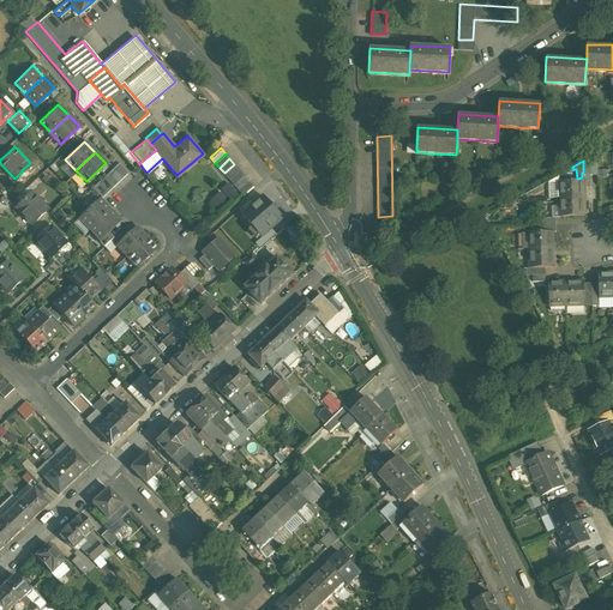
[(127,171),(118,162),(113,167),(122,176),(127,171)]
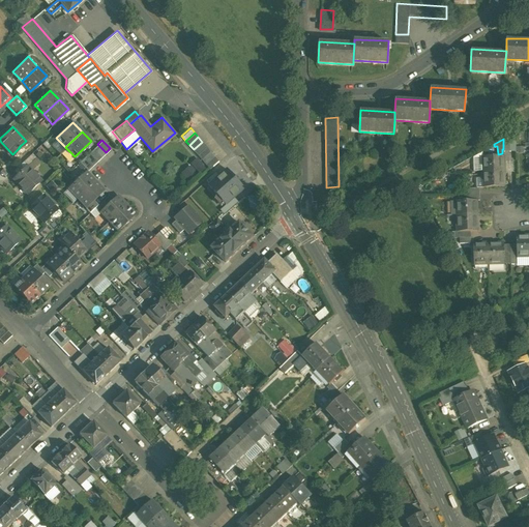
[(197,154),(206,146),(202,142),(194,149),(197,154)]
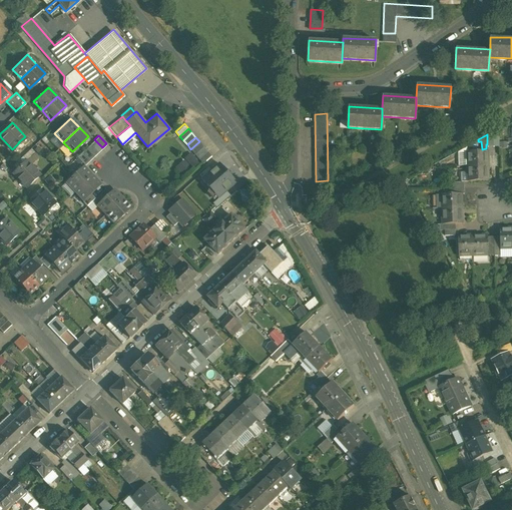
[(102,147),(94,139),(89,143),(97,151),(102,147)]
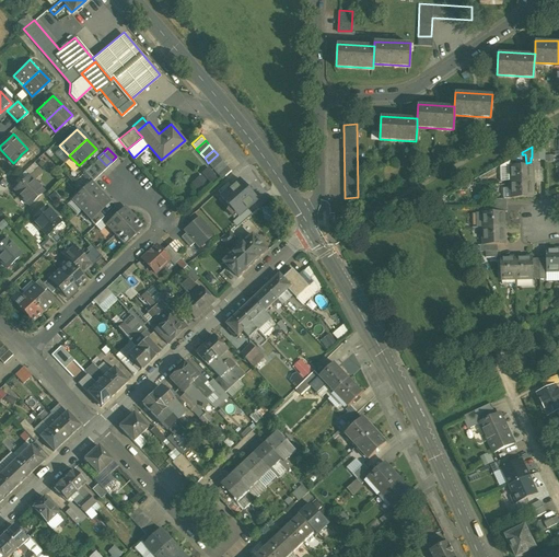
[(212,167),(222,159),(218,154),(208,163),(212,167)]
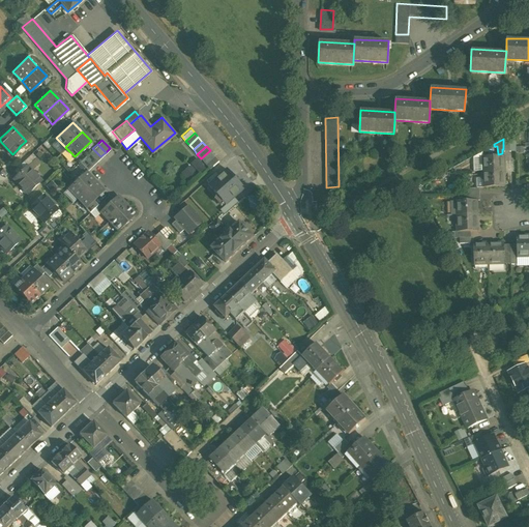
[(100,156),(92,148),(88,152),(96,160),(100,156)]
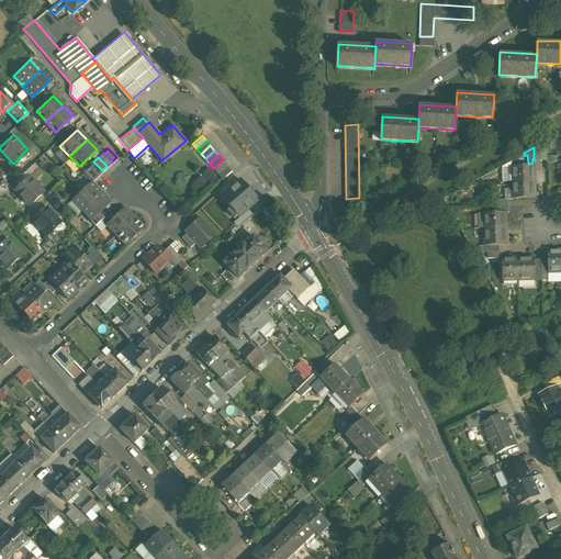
[(217,172),(227,165),(223,159),(213,168),(217,172)]
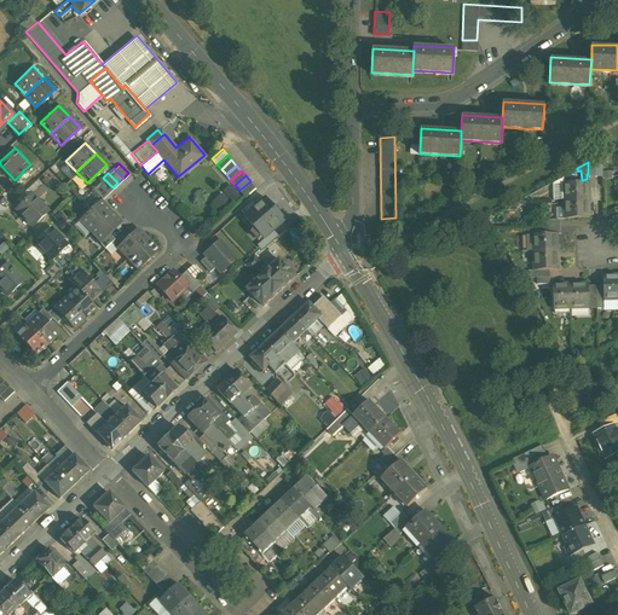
[(564,180),(564,175),(552,181),(553,197),(564,197),(562,180),(564,180)]
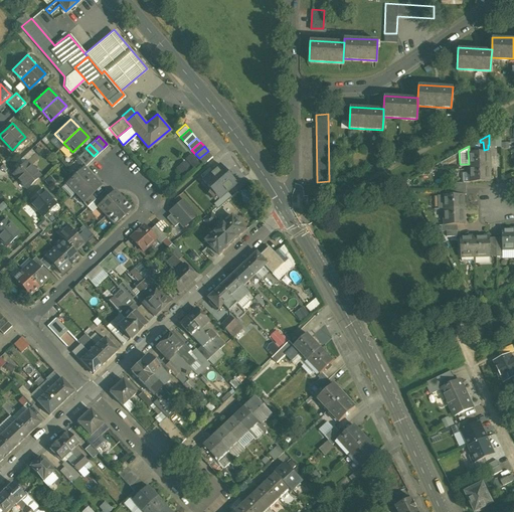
[(30,147),(22,156),(25,160),(34,151),(30,147)]
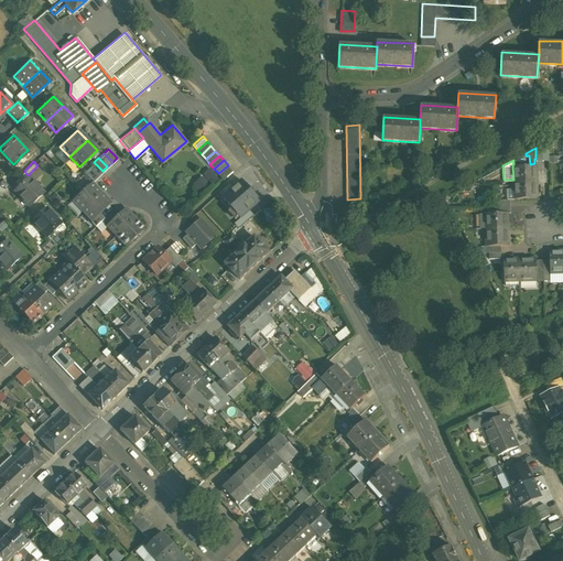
[(94,162),(89,166),(97,175),(103,171),(94,162)]
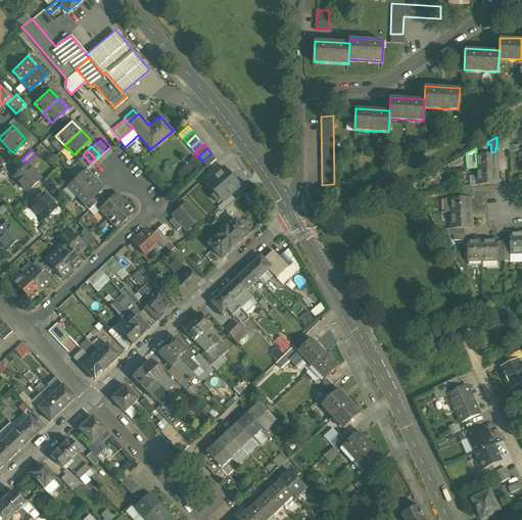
[(476,152),(475,152),(476,167),(496,166),(495,151),(491,152),(476,152)]
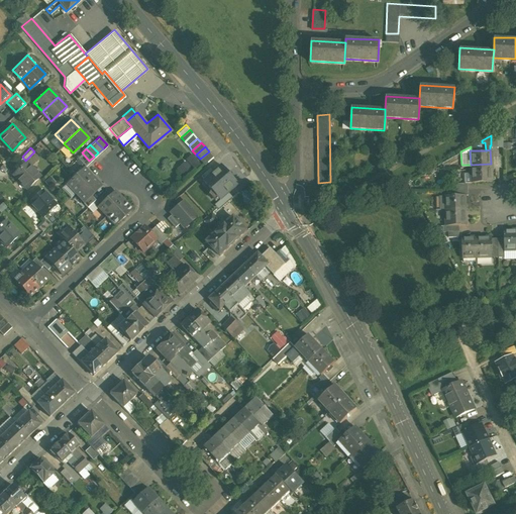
[(184,174),(199,160),(191,151),(176,166),(184,174)]
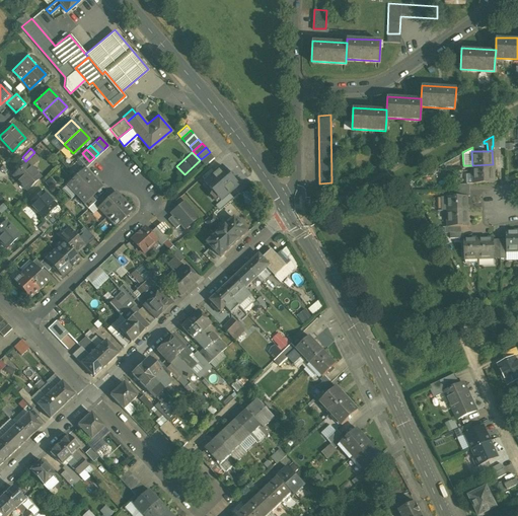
[(205,164),(214,156),(210,152),(201,159),(205,164)]
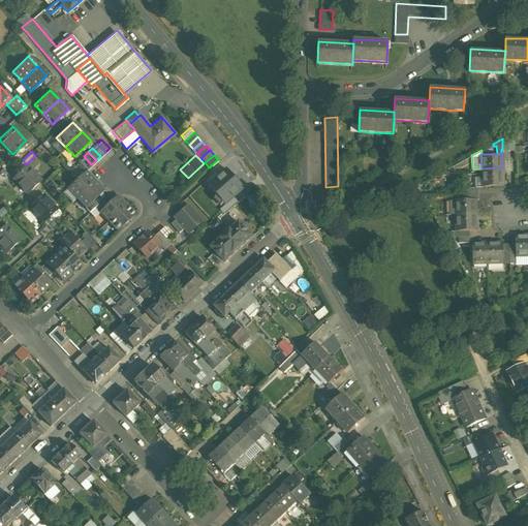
[(91,164),(84,156),(79,160),(87,169),(91,164)]
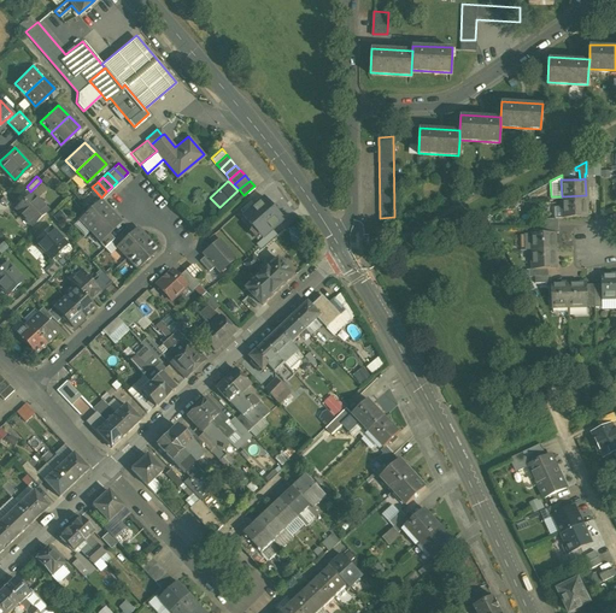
[(31,192),(24,199),(23,199),(15,206),(30,223),(46,208),(31,192)]
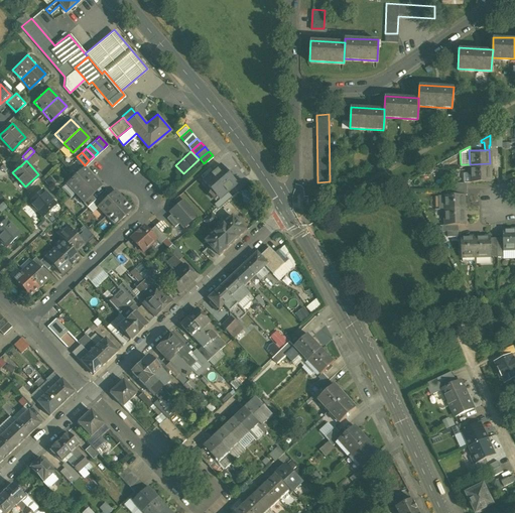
[(204,179),(220,198),(237,181),(221,163),(214,170),(205,178),(204,179)]
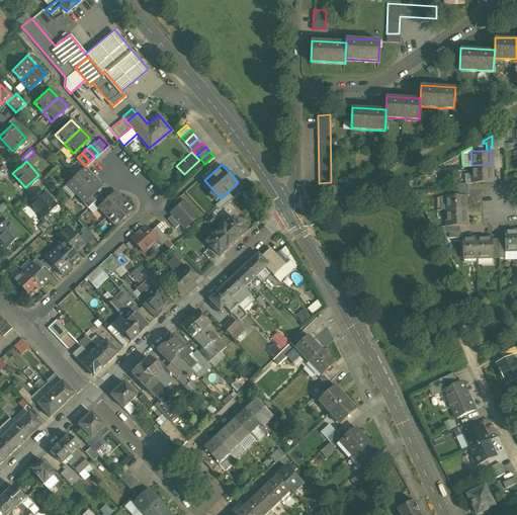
[(492,164),(471,165),(471,172),(471,181),(492,181),(492,164)]
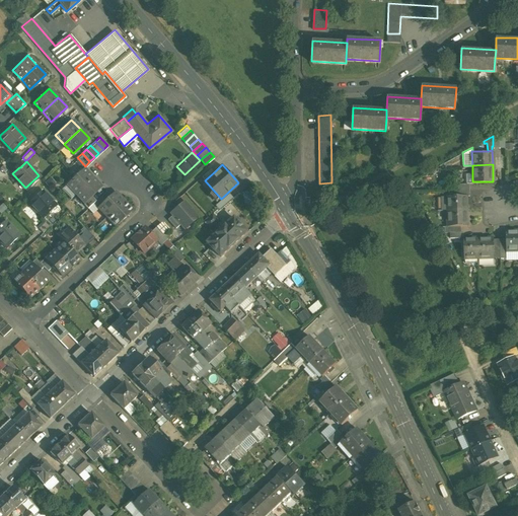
[(75,192),(91,176),(82,167),(66,182),(75,192)]
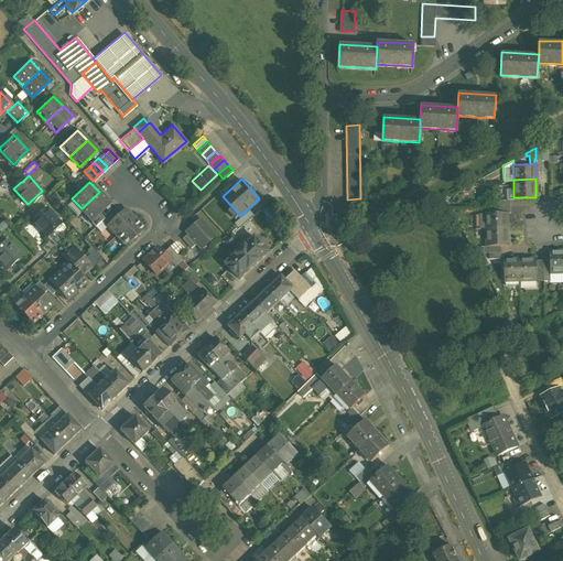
[(219,191),(224,195),(234,186),(229,182),(219,191)]
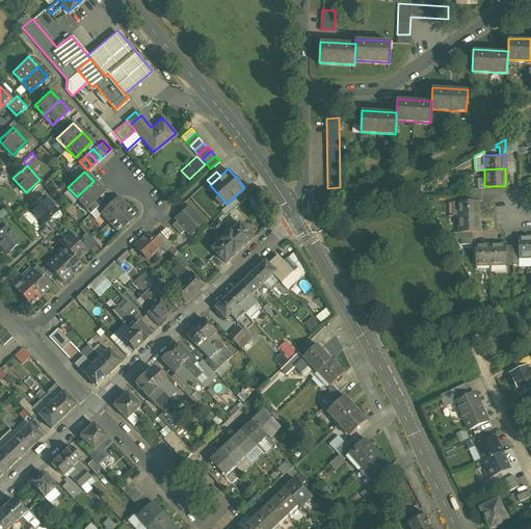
[(77,196),(86,206),(94,200),(103,190),(94,181),(77,196)]
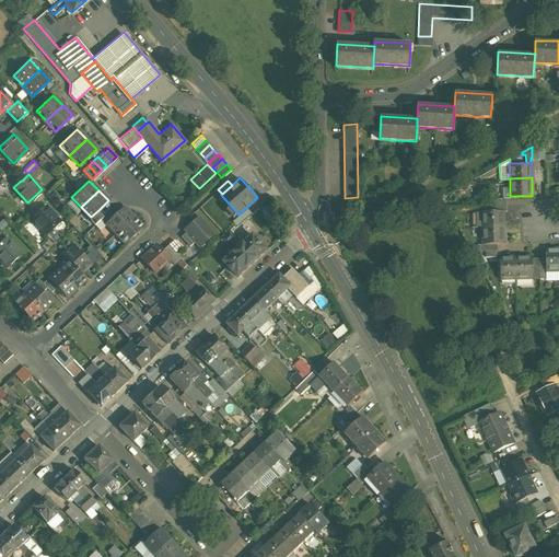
[(59,219),(45,204),(31,218),(45,233),(53,225),(59,219)]
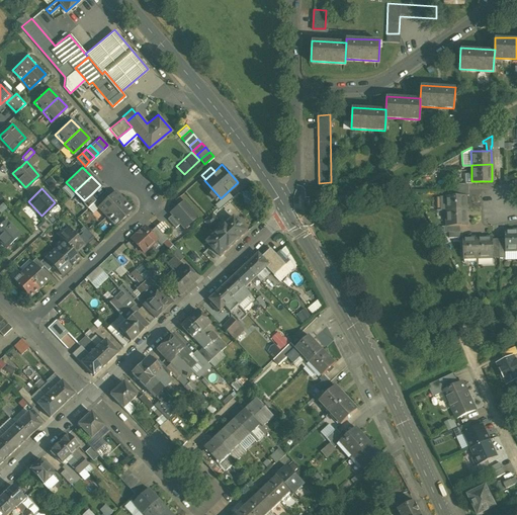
[(106,213),(122,198),(113,189),(104,198),(97,204),(106,213)]
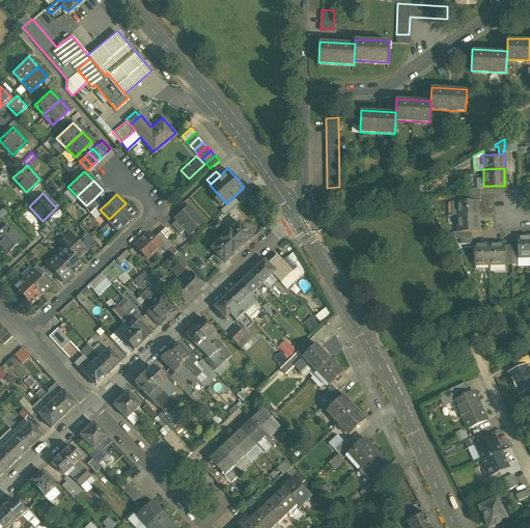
[(100,210),(107,203),(103,198),(98,203),(94,206),(99,211),(100,210)]
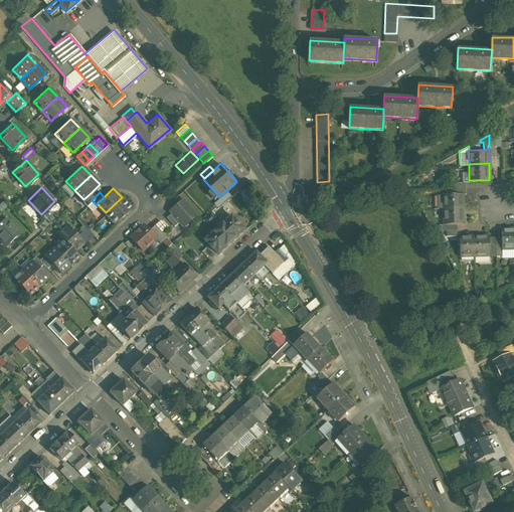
[(86,205),(92,200),(95,197),(91,193),(83,199),(81,200),(86,205)]
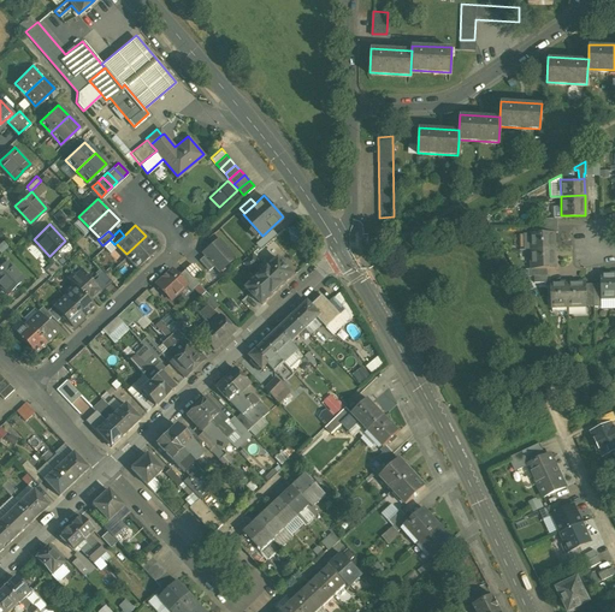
[(544,231),(530,231),(530,232),(530,248),(554,247),(554,231),(544,231)]
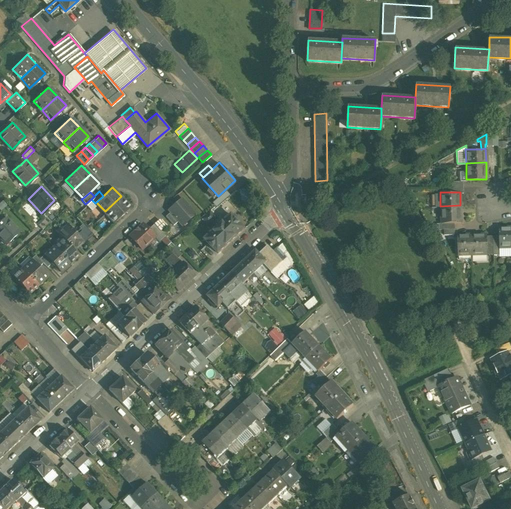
[(440,193),(431,194),(431,206),(440,206),(440,193)]
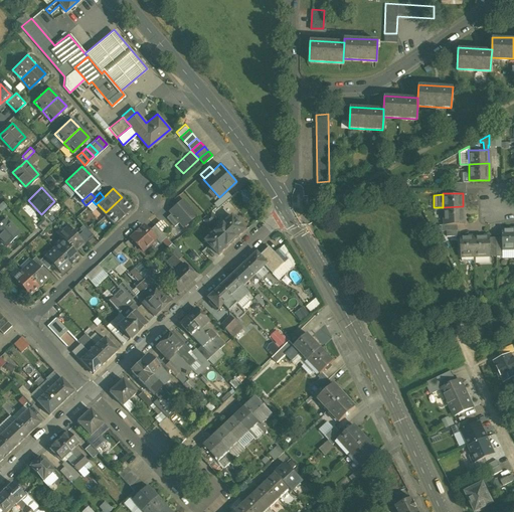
[(130,207),(122,197),(106,212),(115,221),(130,207)]
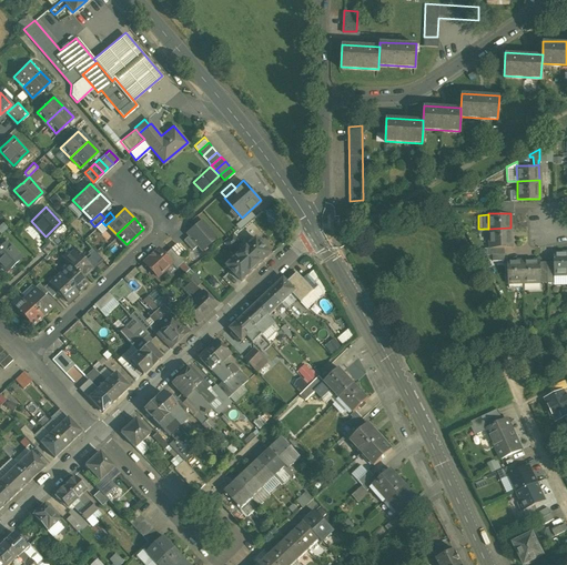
[(216,235),(201,218),(185,231),(188,234),(196,244),(201,249),(216,235)]
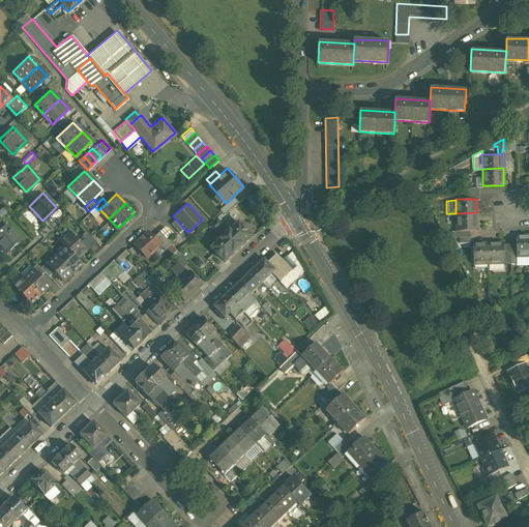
[(476,212),(456,213),(457,230),(459,230),(470,230),(476,230),(476,212)]
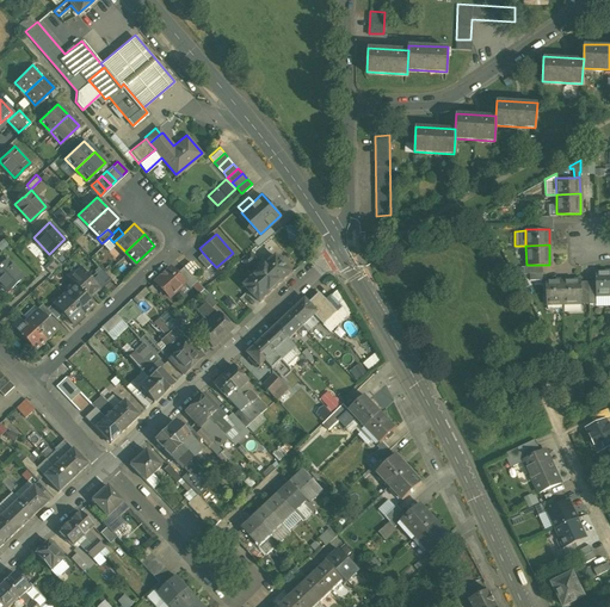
[(258,256),(250,249),(247,252),(245,254),(253,261),(258,256)]
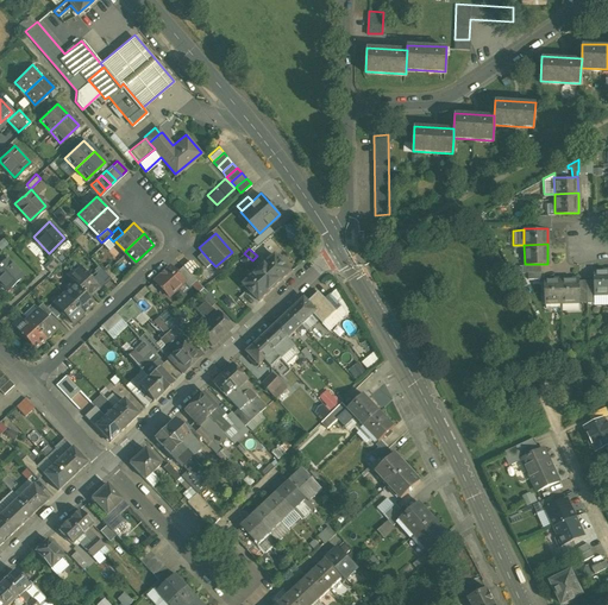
[(211,262),(201,251),(196,256),(205,265),(211,262)]
